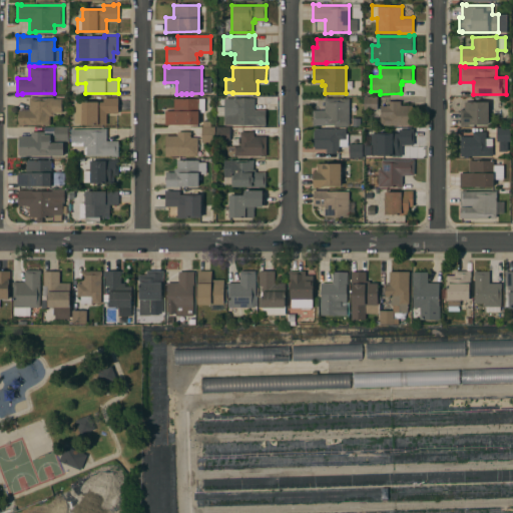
[(364,110),(363,96),(377,96),(378,109),(364,110)]
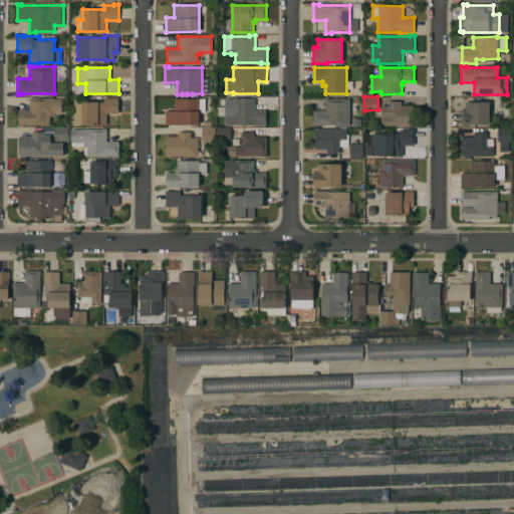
[(22,124),(22,125),(18,125),(18,109),(29,109),(29,97),(35,97),(53,97),(53,98),(61,98),(61,112),(53,112),(53,115),(49,115),(50,124),(22,124)]
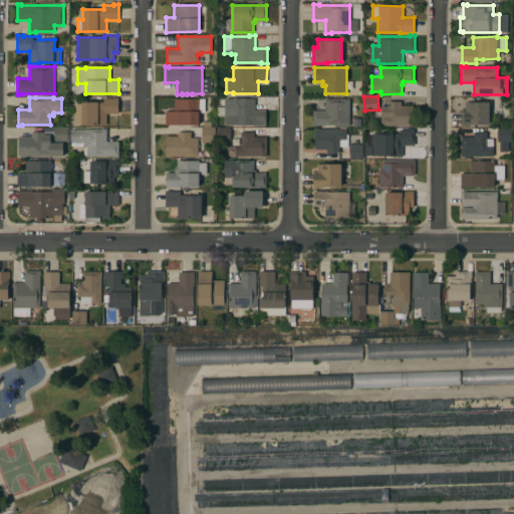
[(106,113),(106,124),(81,124),(81,123),(74,123),(74,109),(81,109),(81,101),(103,101),(103,97),(118,97),(118,113),(106,113)]
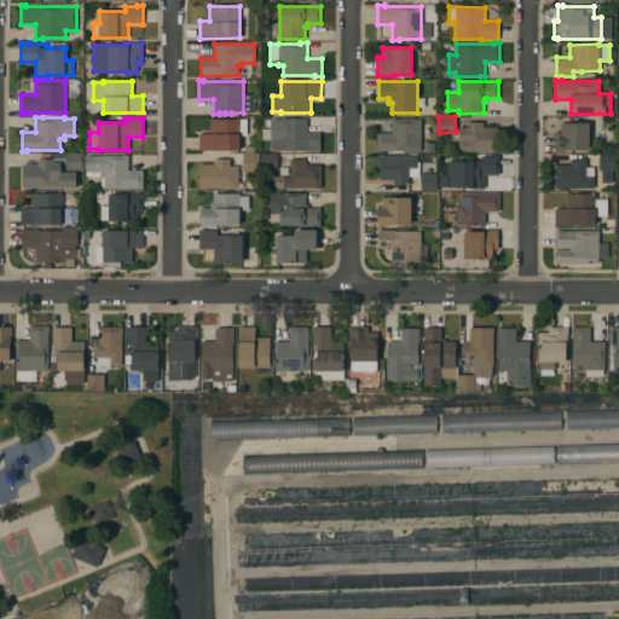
[(421,150),(381,150),(381,151),(377,151),(377,133),(392,133),(392,117),(398,117),(398,119),(421,119),(421,150)]
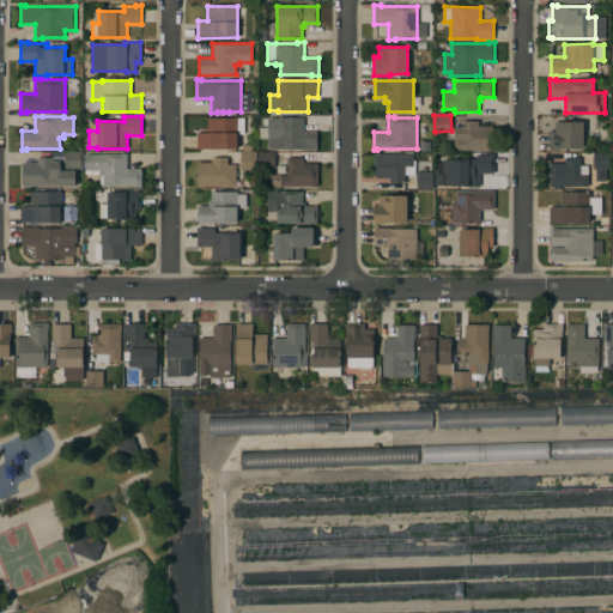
[(237,117),(242,117),(242,134),(237,134),(237,149),(196,149),(196,132),(207,132),(207,117),(237,117)]
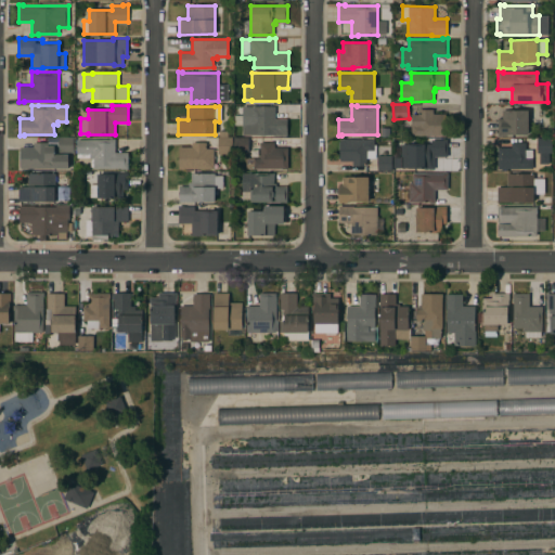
[(275,106),(275,118),(287,118),(287,134),(243,134),(243,106),(275,106)]
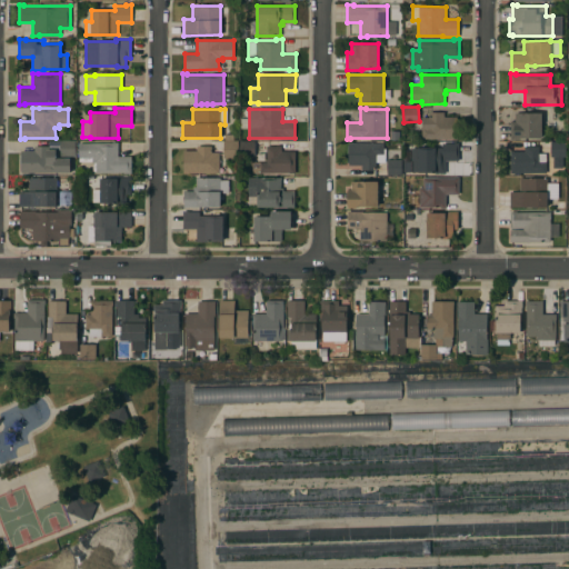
[(445,112),(445,117),(457,117),(457,139),(453,139),(421,138),(421,117),(429,117),(429,111),(445,112)]
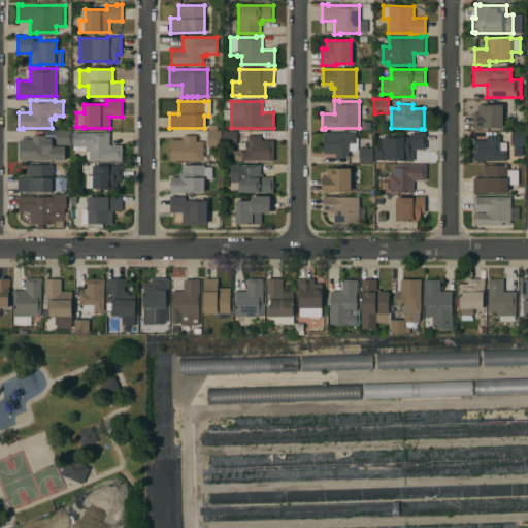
[(473,112),(477,112),(477,105),(502,104),(502,127),(483,128),(483,129),(473,129),(473,112)]
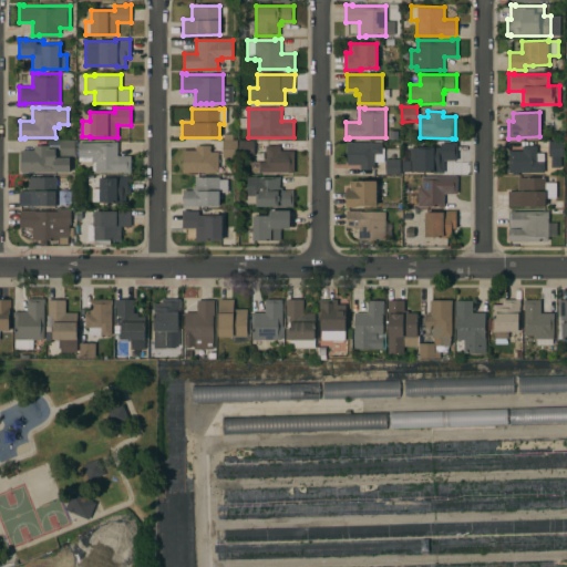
[(223,140),(224,140),(224,133),(233,133),(233,140),(237,140),(237,156),(233,156),(233,158),(223,158),(223,140)]
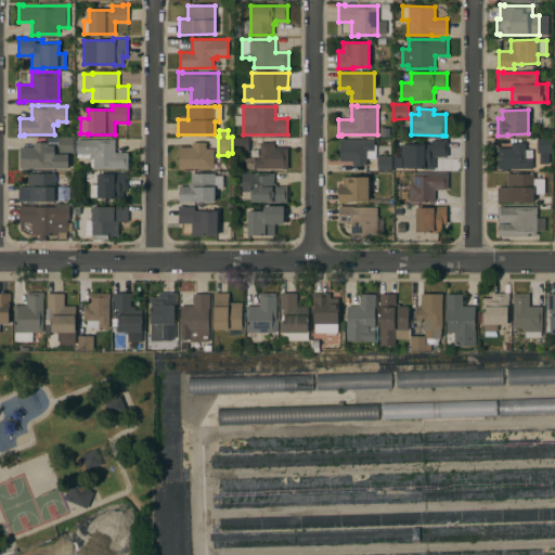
[(74,137),(74,152),(59,152),(59,137),(74,137)]
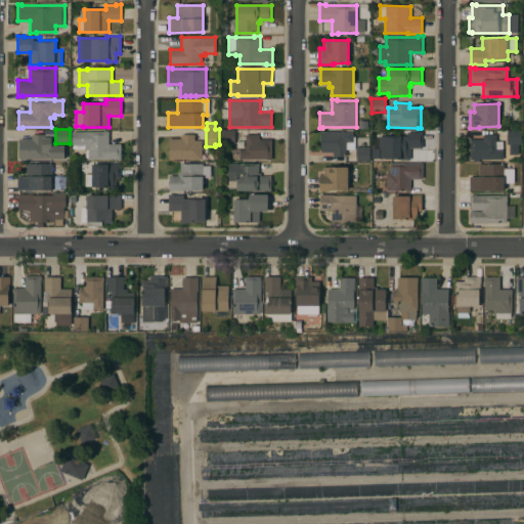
[(234,129),(234,143),(220,143),(220,129),(234,129)]
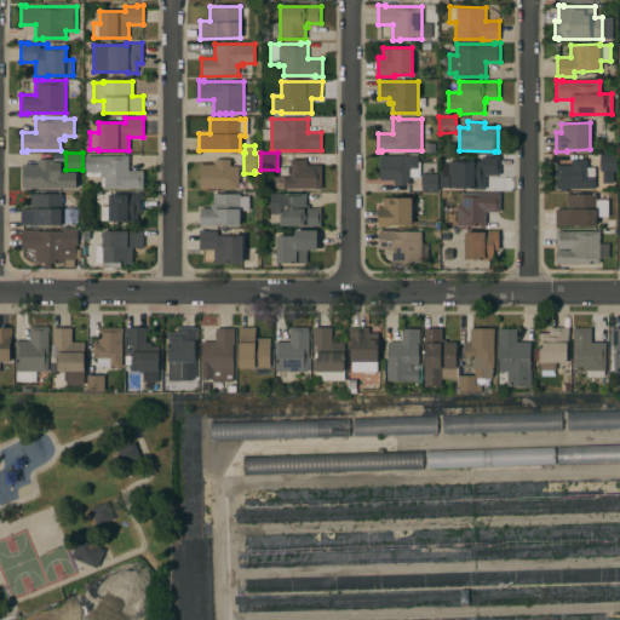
[(616,154),(616,171),(601,171),(601,154),(616,154)]
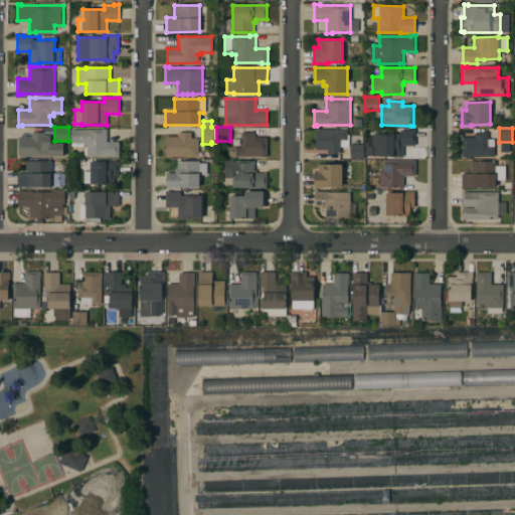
[(107,141),(119,141),(119,157),(114,157),(114,156),(87,156),(87,154),(83,154),(83,147),(83,146),(71,146),(71,129),(102,129),(107,129),(107,141)]
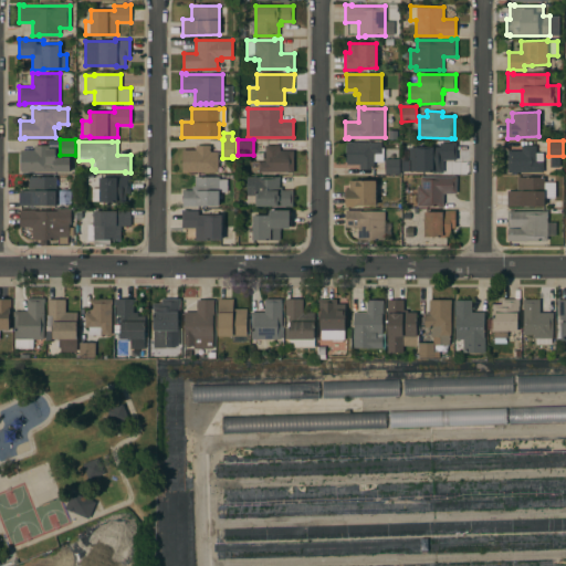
[(381,148),(383,148),(383,160),(374,160),(374,169),(359,169),(359,164),(347,164),(347,142),(356,142),(356,143),(381,142),(381,148)]
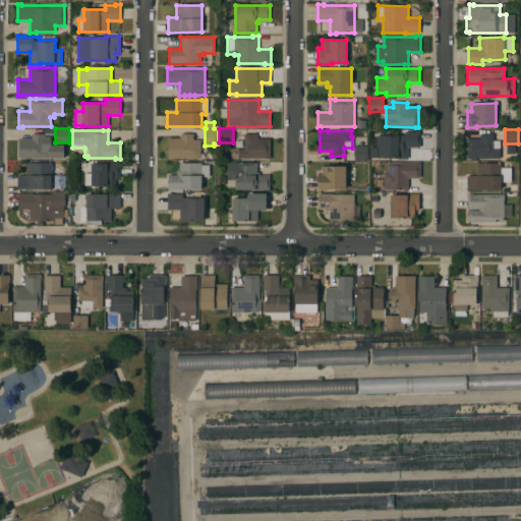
[(420,147),(408,147),(408,159),(397,159),(397,158),(384,158),(384,157),(377,157),(377,148),(384,148),(383,134),(405,134),(405,130),(414,130),(420,130),(420,147)]
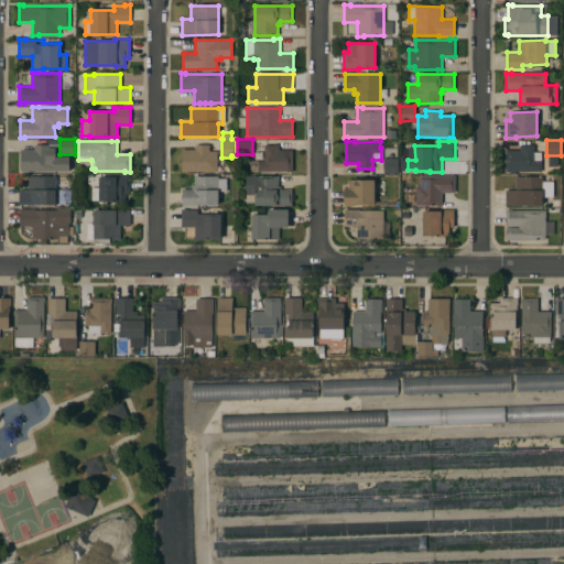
[(21,149),(33,149),(33,144),(47,144),(47,148),(56,148),(56,155),(69,156),(69,171),(24,171),(24,172),(21,172),(21,149)]
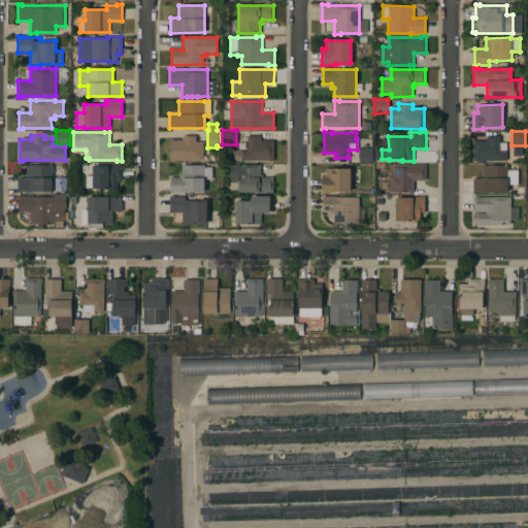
[(170,160),(170,139),(183,139),(183,135),(196,135),(196,141),(203,141),(203,160),(170,160)]
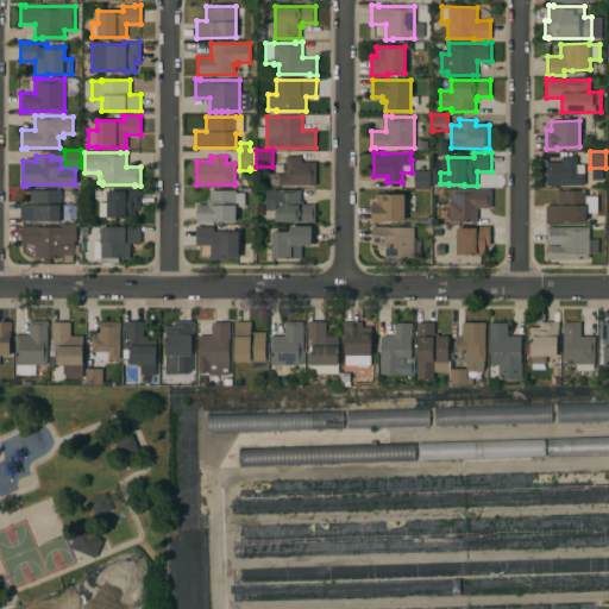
[(270,184),(270,174),(274,174),(274,164),(286,164),(286,156),(301,156),(301,162),(316,162),(316,184),(270,184)]
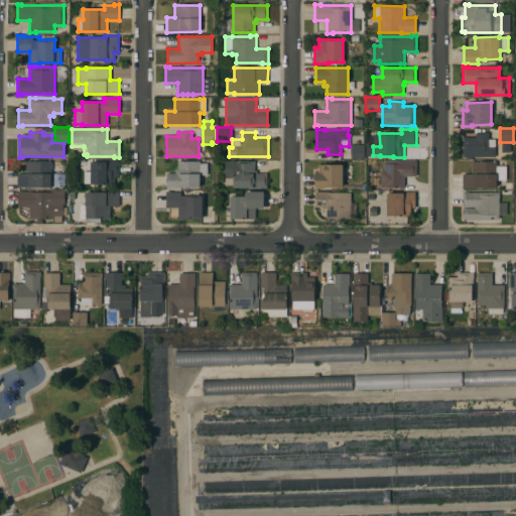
[(463,157),(463,137),(476,137),(476,132),(480,132),(489,132),(489,139),(495,139),(495,156),(463,157)]
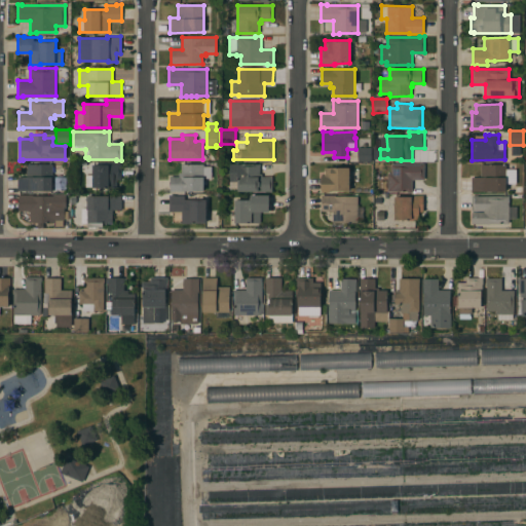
[(371,147),(371,161),(358,161),(358,147),(371,147)]
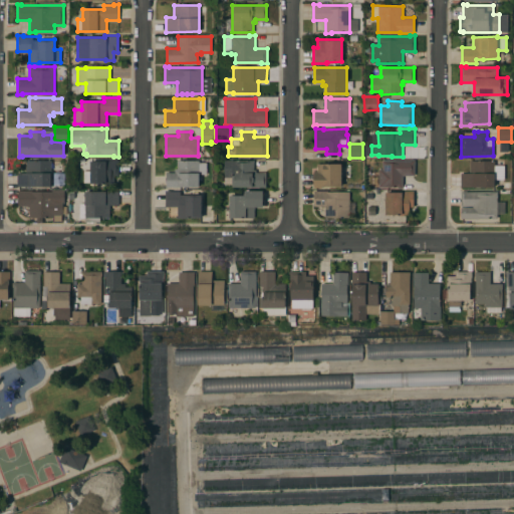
[(50,160),(51,186),(17,186),(17,173),(26,173),(26,161),(50,160)]
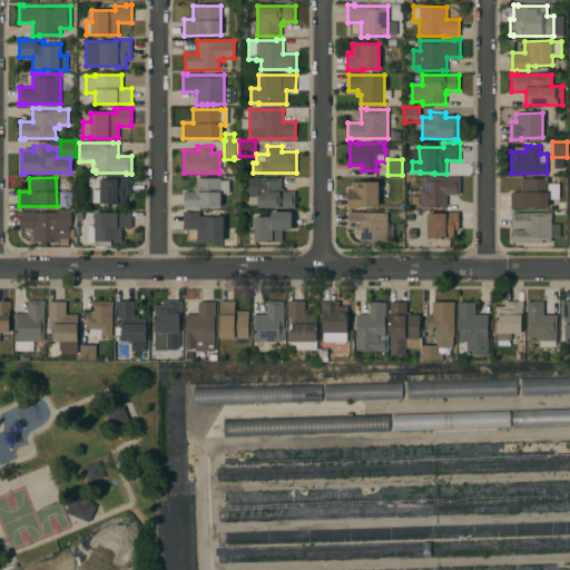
[(131,195),(127,195),(127,204),(121,204),(121,203),(100,203),(100,202),(92,202),(92,188),(100,189),(100,178),(116,178),(116,177),(125,177),(131,177),(131,195)]
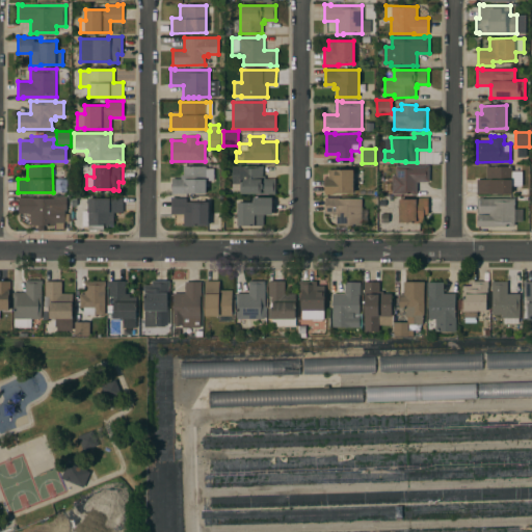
[(262,165),(262,176),(265,176),(265,179),(275,178),(275,193),(240,193),(240,189),(233,189),(232,165),(262,165)]
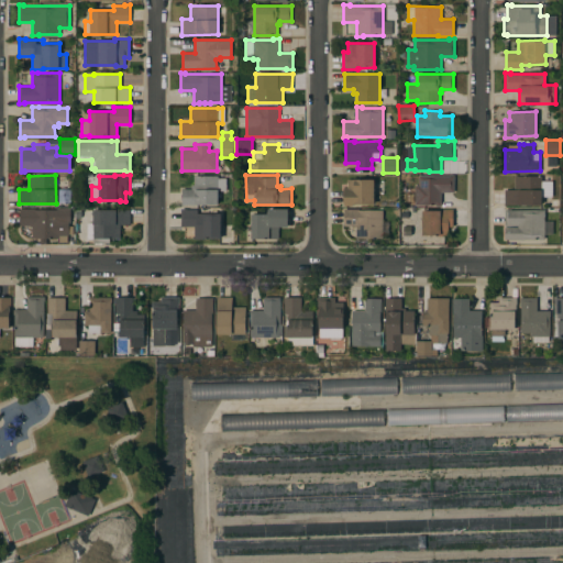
[(454,191),(441,191),(441,205),(415,205),(415,185),(419,185),(419,175),(450,176),(450,175),(454,175),(454,191)]
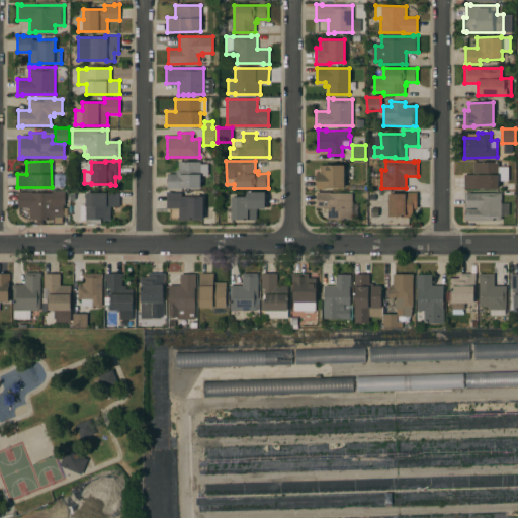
[(176,173),(176,170),(178,170),(178,162),(200,162),(200,188),(167,188),(167,173),(176,173)]
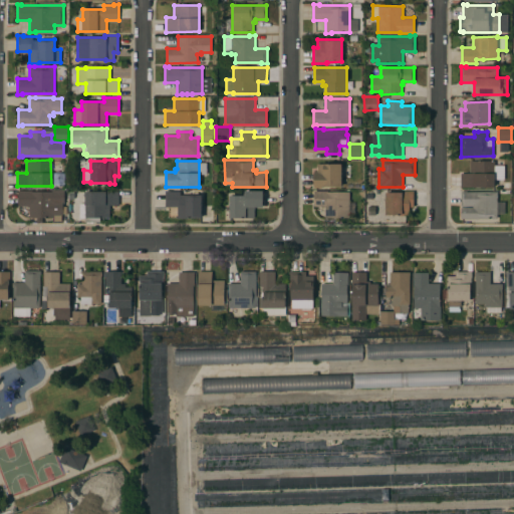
[(495,161),(495,165),(504,165),(504,179),(494,179),(495,187),(461,187),(461,173),(470,173),(470,161),(495,161)]
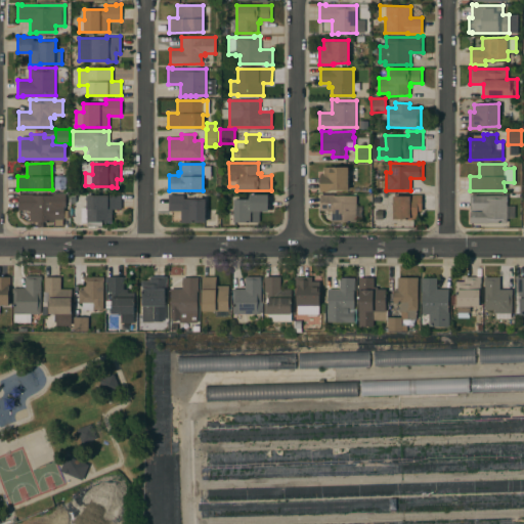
[(319,174),(322,174),(323,166),(348,167),(348,190),(329,190),(328,191),(319,191),(319,174)]
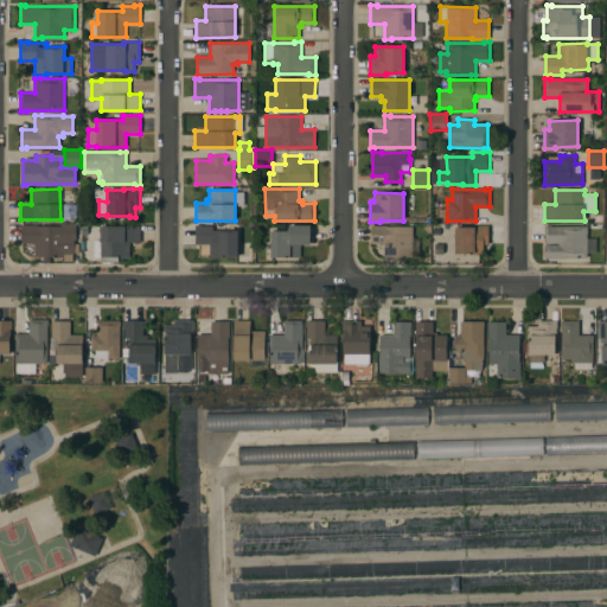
[(34,243),(21,243),(21,224),(38,224),(38,225),(61,227),(61,224),(76,224),(76,240),(75,240),(75,243),(78,243),(78,253),(75,253),(75,254),(74,254),(74,261),(63,261),(64,257),(34,256),(34,243)]
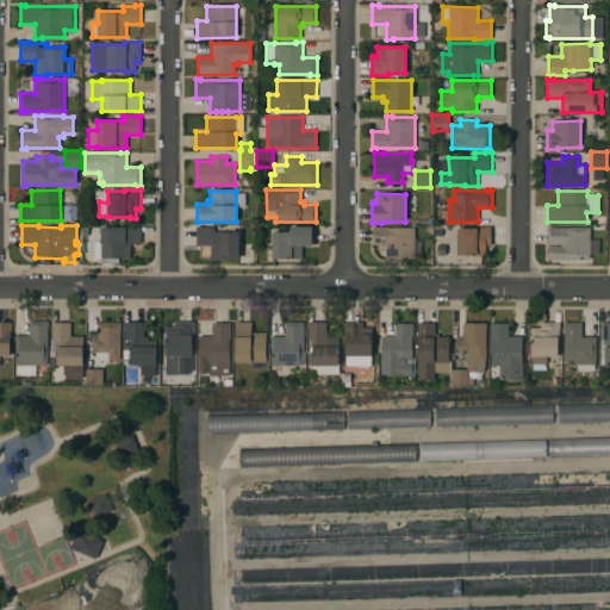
[(273,231),(290,231),(290,225),(312,225),(312,228),(315,228),(315,243),(312,243),(312,246),(302,246),(302,259),(273,259),(273,231)]
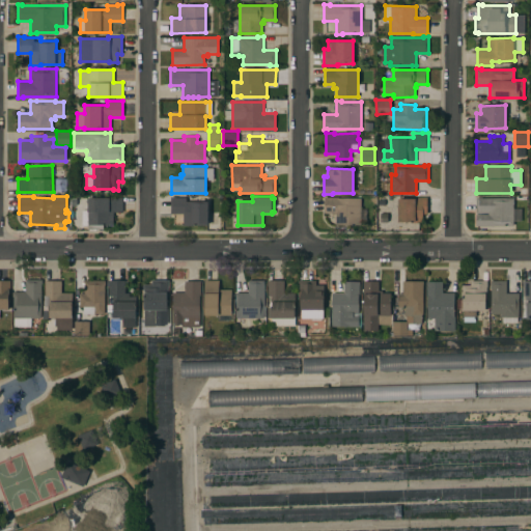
[(122,212),(113,212),(113,224),(104,224),(104,228),(88,229),(88,224),(85,224),(85,208),(88,208),(88,198),(122,197),(122,212)]
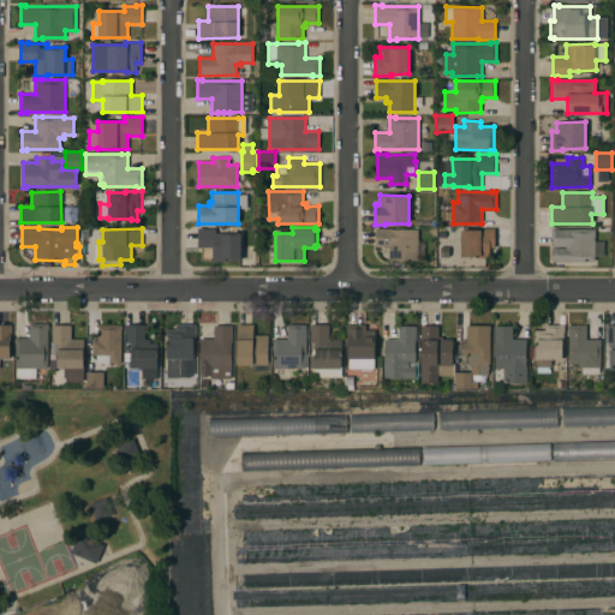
[(242,262),(214,261),(214,248),(197,248),(197,228),(216,228),(216,232),(242,233),(242,262)]
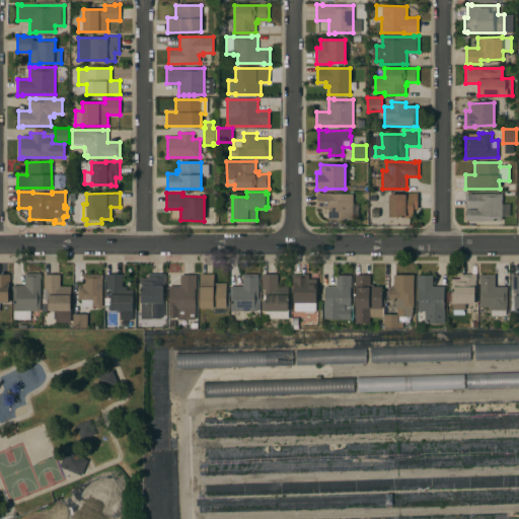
[(353,220),(328,220),(328,208),(317,208),(316,193),(330,193),(330,194),(353,194),(353,220)]
